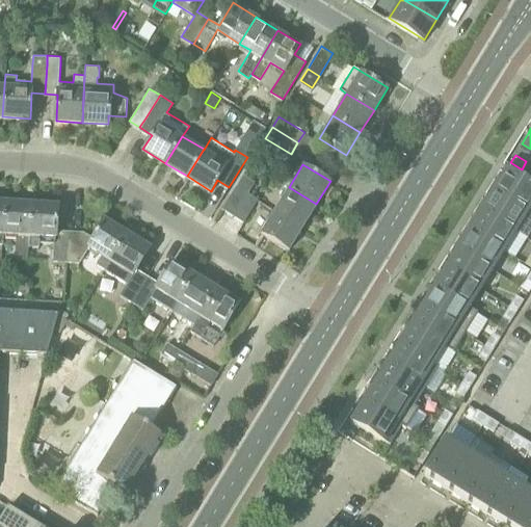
[(530,183),(506,168),(494,188),(530,211),(530,183)]
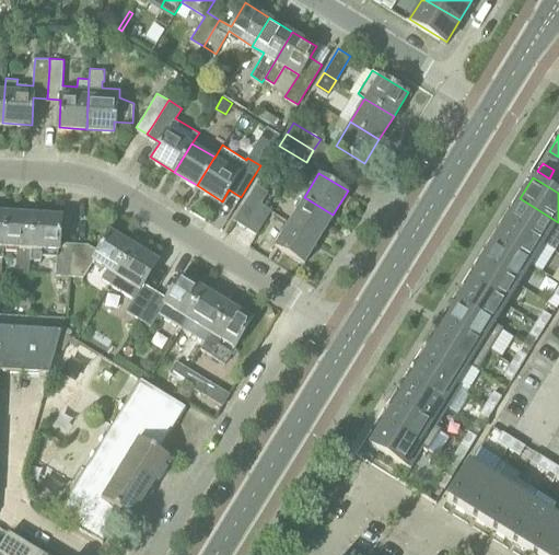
[(257,182),(248,195),(260,203),(261,200),(269,189),(257,182)]
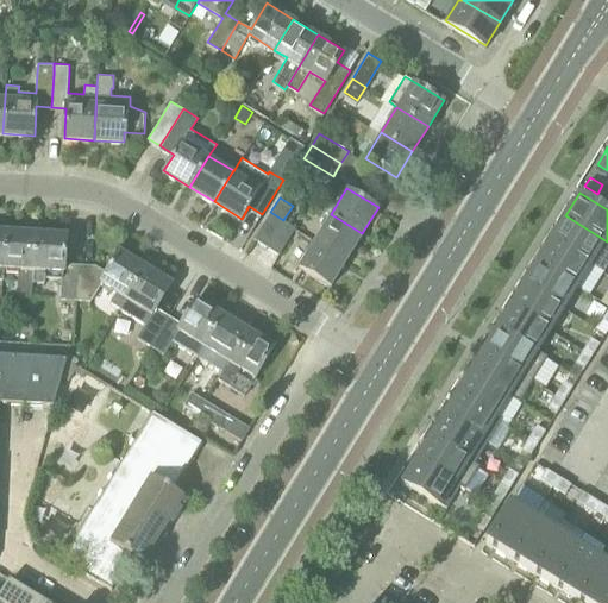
[(283,220),(270,212),(255,237),(280,252),(296,226),(284,218),(283,220)]
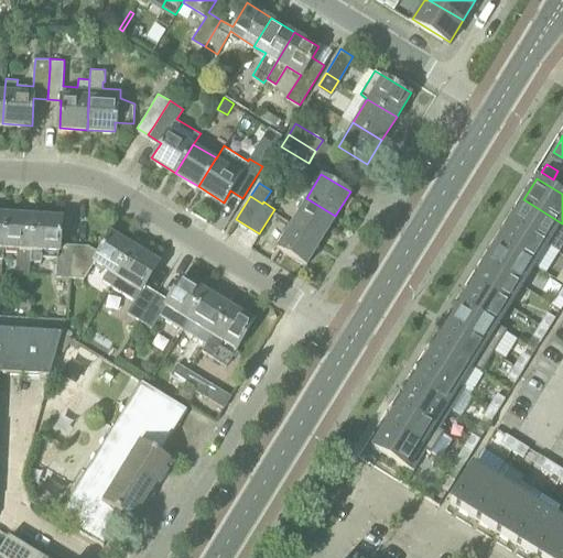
[(306,198),(292,221),(321,239),(335,216),(306,198)]
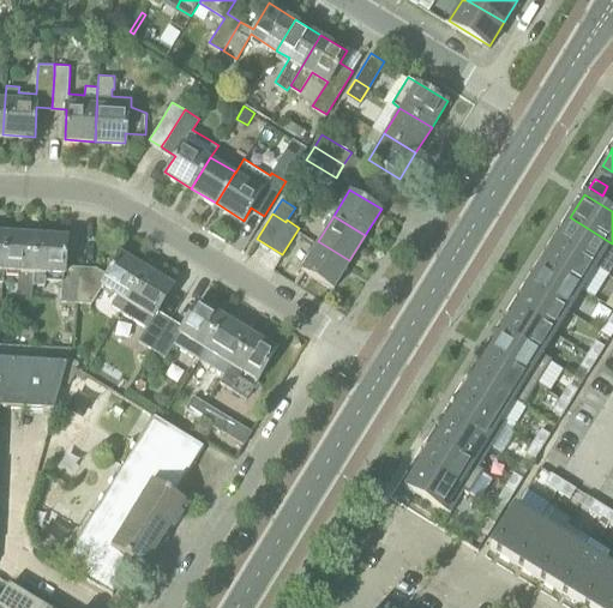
[(612,244),(570,217),(557,240),(596,265),(608,272),(612,265),(612,244)]
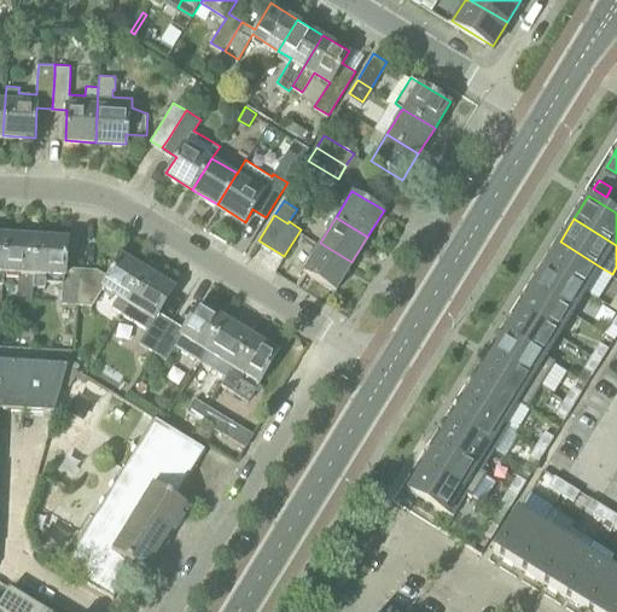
[(36,234),(7,233),(5,270),(19,272),(17,298),(31,299),(34,283),(36,234)]
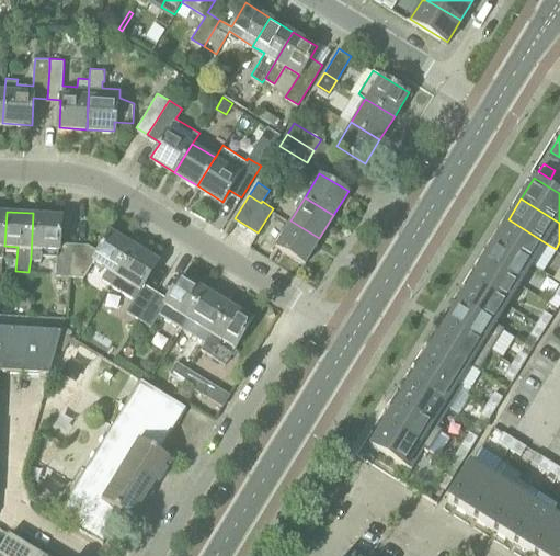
[(61,215),(33,213),(31,257),(41,257),(41,253),(59,254),(58,273),(71,274),(73,244),(60,242),(61,215)]
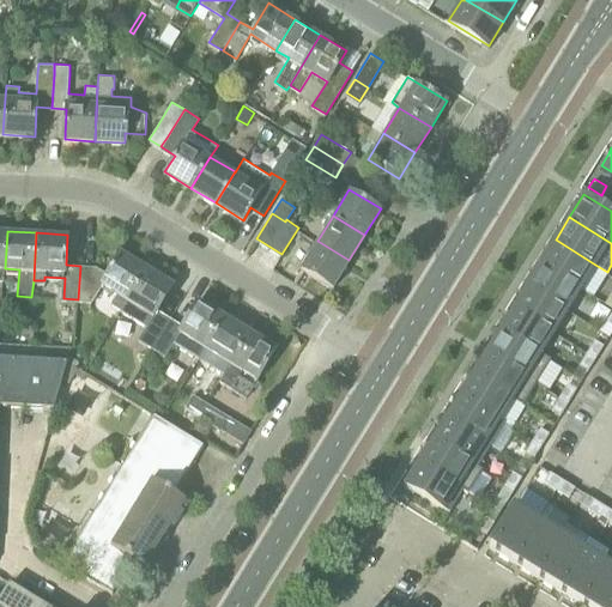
[(556,240),(541,261),(594,293),(607,272),(595,265),(556,240)]
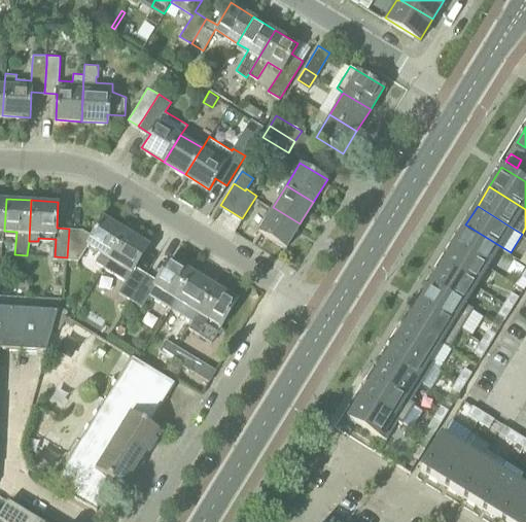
[(286,246),(300,223),(273,207),(259,229),(286,246)]
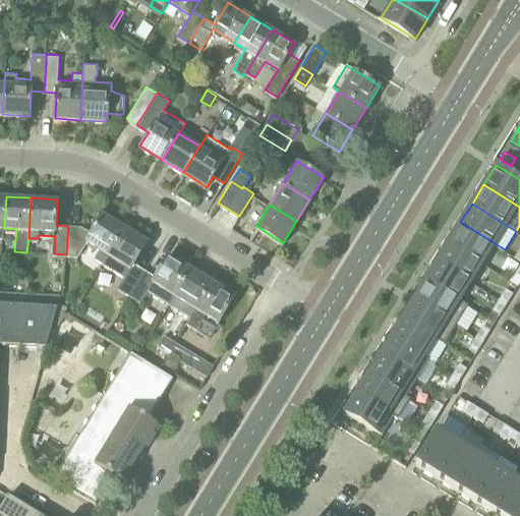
[(103,262),(109,252),(125,227),(104,214),(92,232),(82,226),(68,226),(66,254),(79,255),(89,240),(101,247),(94,256),(103,262)]
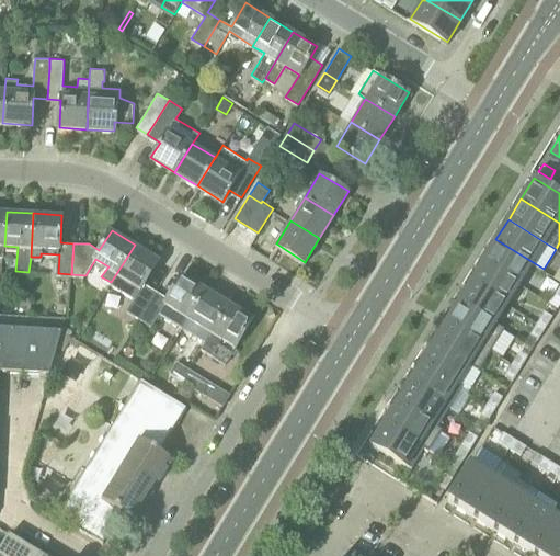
[(495,239),(483,260),(520,282),(535,292),(547,272),(544,269),(495,239)]
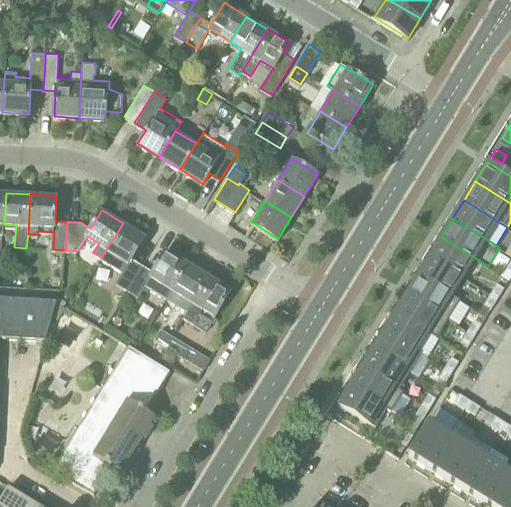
[(245,233),(269,247),(275,237),(252,222),(245,233)]
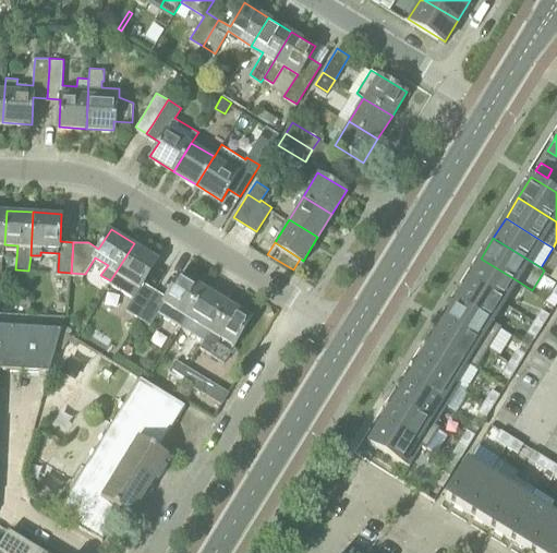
[(128,308),(138,314),(155,289),(144,281),(158,259),(134,243),(117,271),(110,280),(110,281),(134,297),(128,308)]
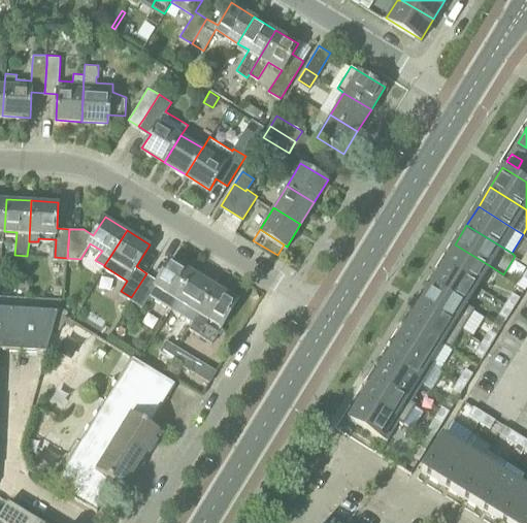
[(455,244),(442,263),(478,285),(489,265),(455,244)]
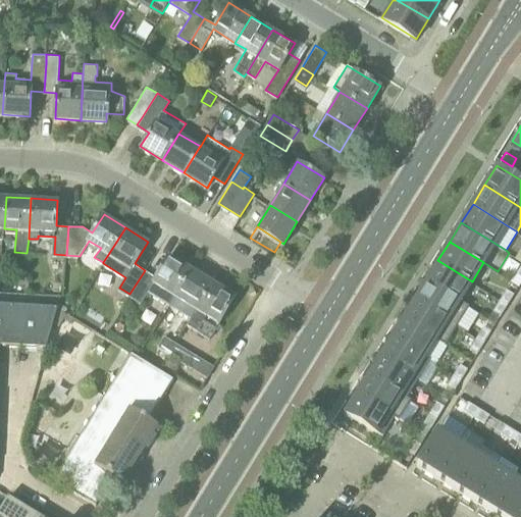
[(154,282),(174,295),(192,268),(169,254),(156,276),(145,270),(129,294),(142,302),(154,282)]
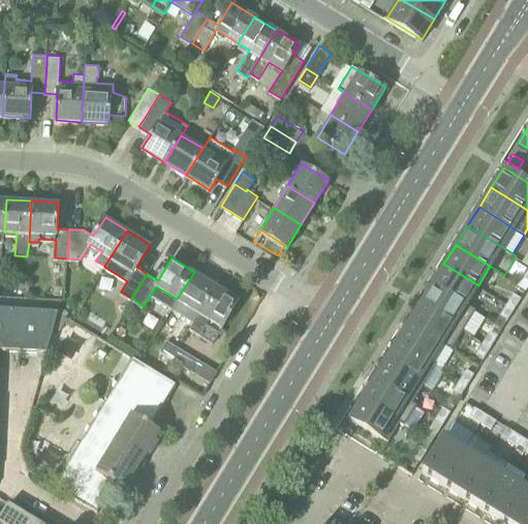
[(443,264),(432,282),(466,304),(467,303),(478,285),(443,264)]
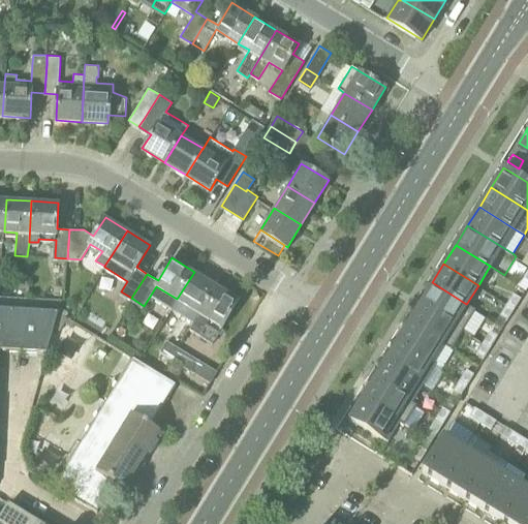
[(177,299),(198,312),(216,285),(194,272),(177,299)]
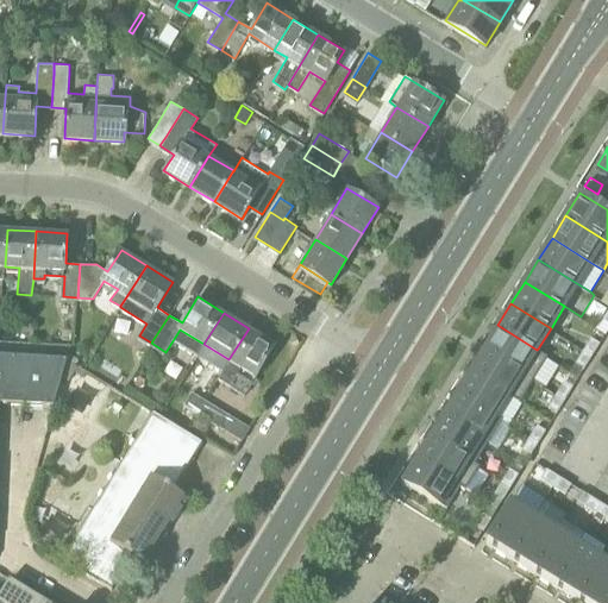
[(497,325),(484,347),(533,377),(547,356),(547,355),(538,349),(537,350),(497,325)]
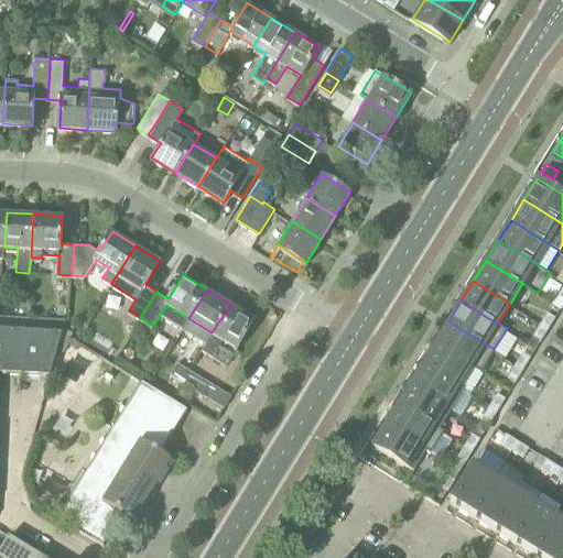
[(256,319),(230,304),(212,332),(202,348),(213,356),(219,345),(235,353),(256,319)]
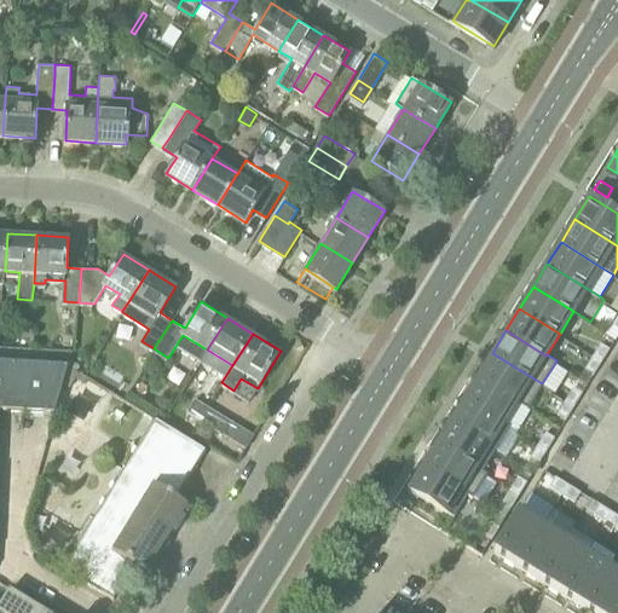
[(601,341),(593,354),(602,359),(610,347),(601,341)]
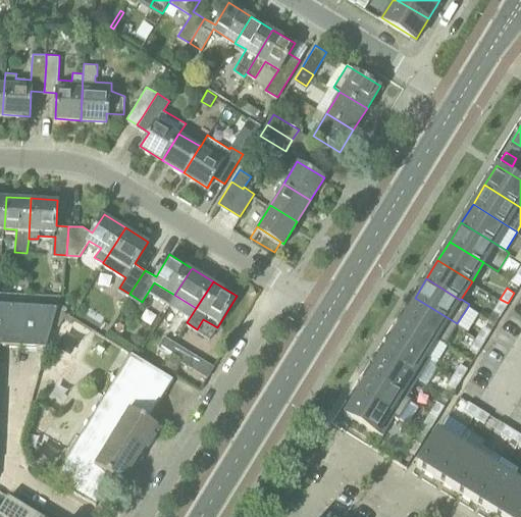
[(415,298),(403,316),(437,338),(446,343),(457,323),(415,298)]
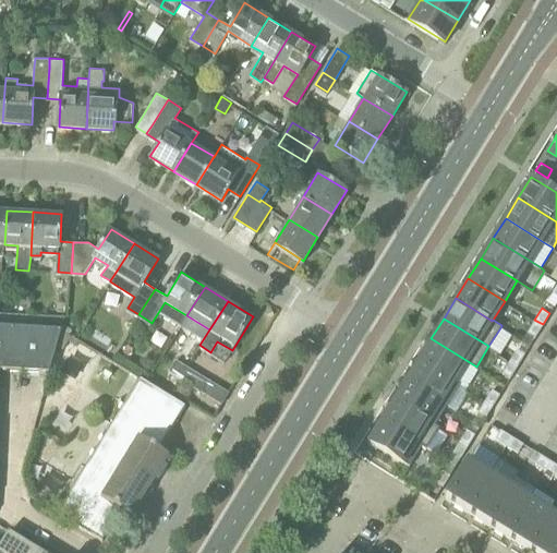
[(534,320),(528,331),(535,336),(543,324),(534,320)]
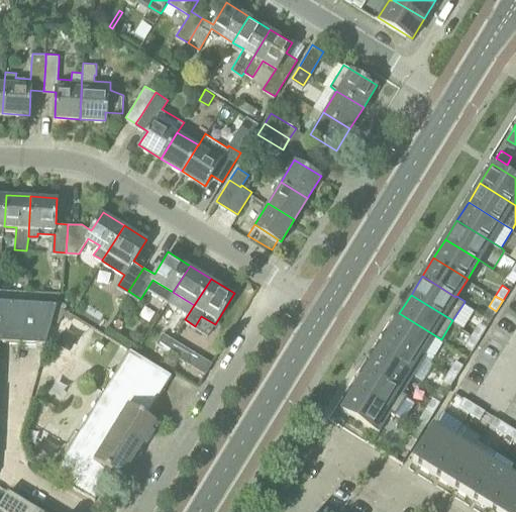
[(0,299),(0,339),(46,342),(58,303),(0,299)]
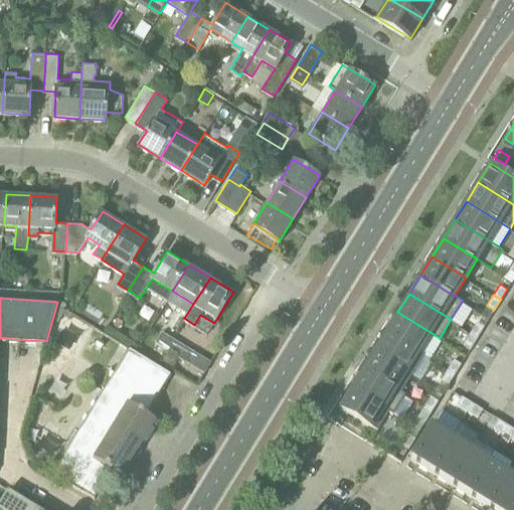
[(65,308),(63,311),(71,317),(73,313),(65,308)]
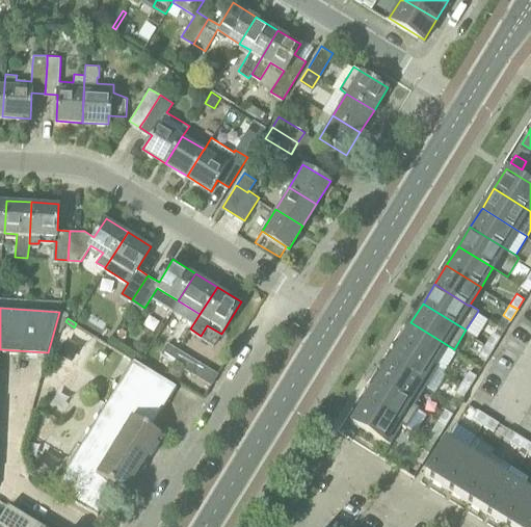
[(410,322),(399,341),(433,363),(444,369),(455,350),(453,349),(454,349),(446,344),(410,322)]
